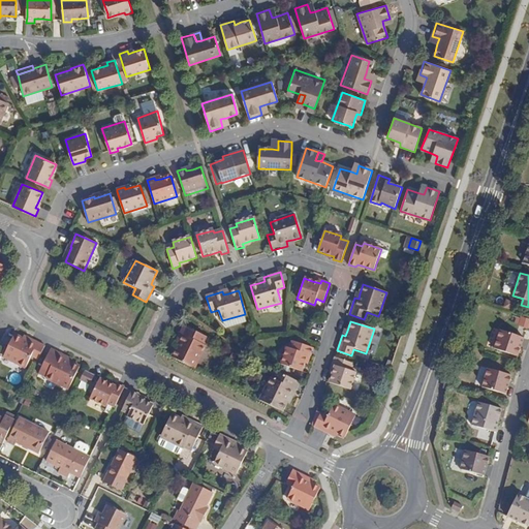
[(173,358),(194,369),(206,346),(203,344),(206,338),(184,327),(180,334),(183,336),(177,349),(173,358)]
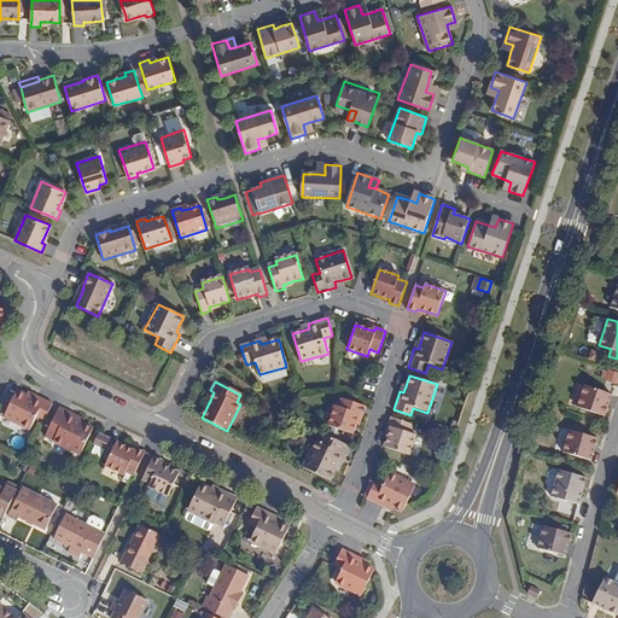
[(612,395),(584,385),(577,407),(605,417),(612,395)]
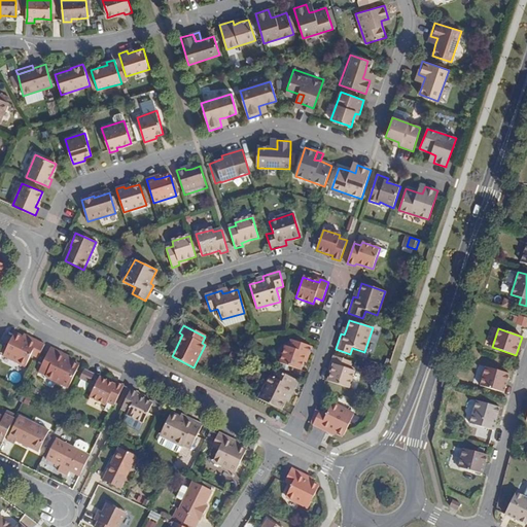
[(182,335),(179,332),(172,347),(176,348),(182,335)]
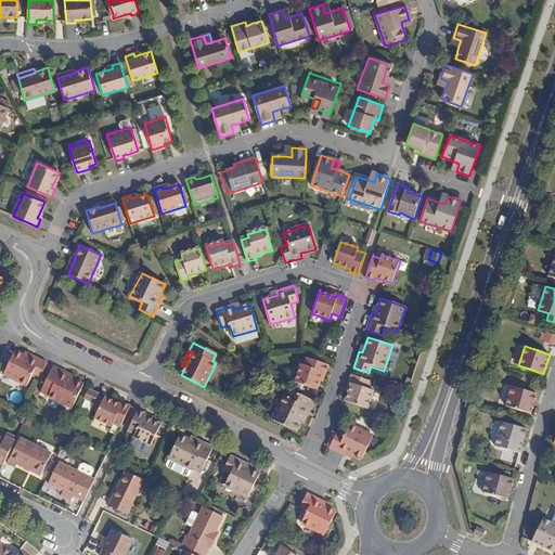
[(33,375),(40,378),(48,362),(30,355),(28,359),(23,357),(14,351),(3,375),(27,386),(33,375)]
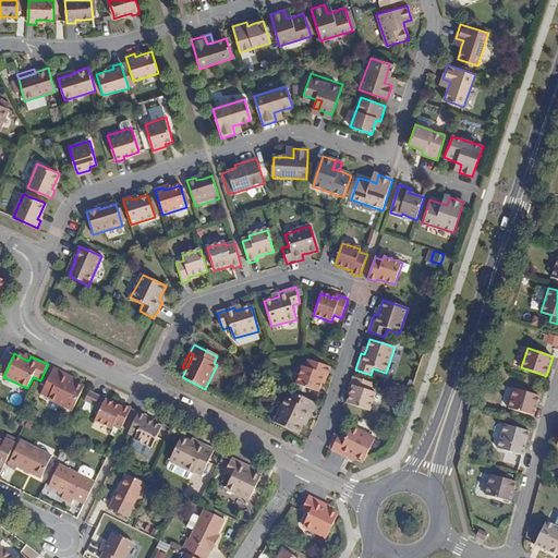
[(303,367),(295,384),(318,391),(322,383),(324,375),(327,376),(330,367),(307,360),(305,367),(303,367)]
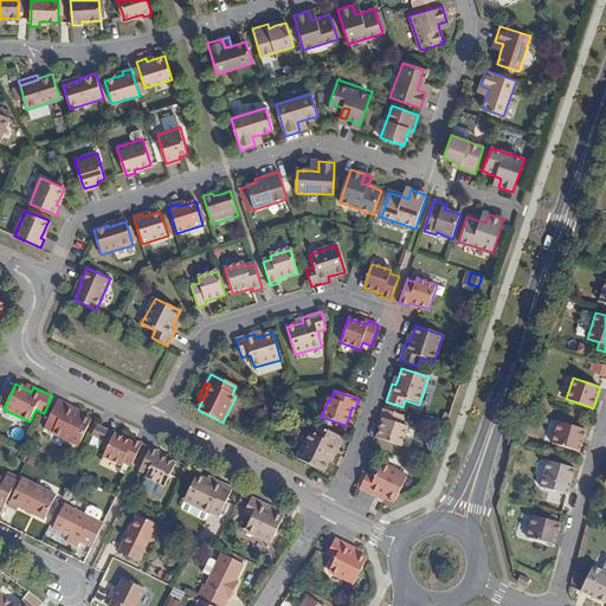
[(46,424),(55,429),(52,433),(78,445),(91,420),(82,416),(65,408),(68,404),(59,399),(46,424)]
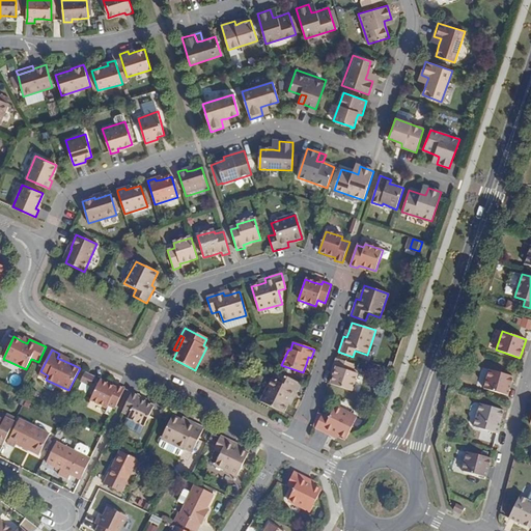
[(66,357),(59,354),(57,358),(72,364),(74,361),(66,357)]
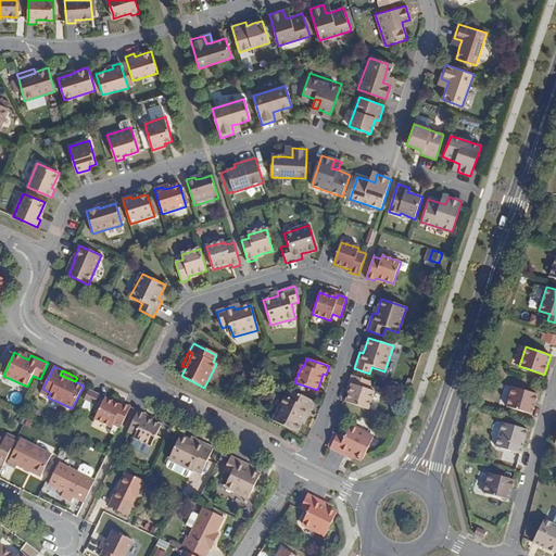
[(349,393),(345,402),(367,409),(374,391),(368,390),(371,382),(352,376),(349,383),(352,384),(349,393)]
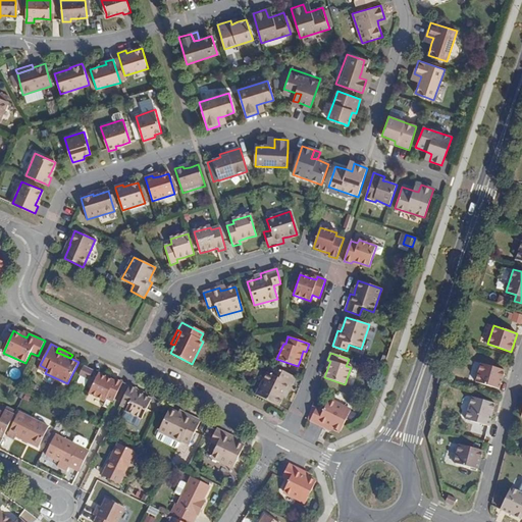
[(505,370),(481,363),(476,381),(500,388),(505,370)]
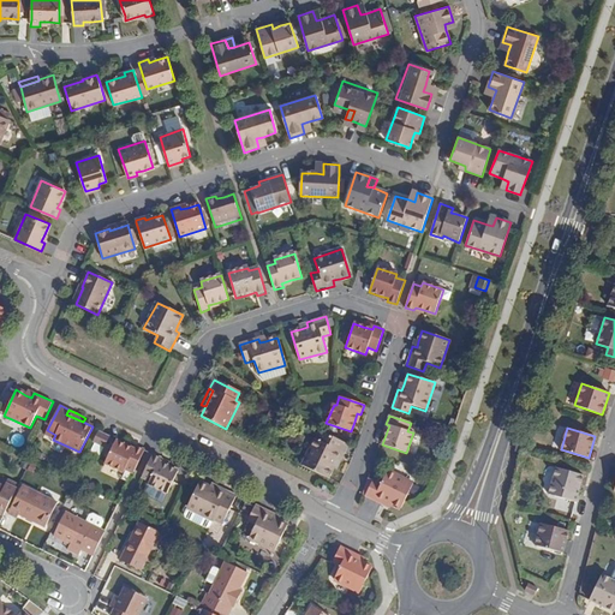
[(99,431),(94,441),(106,448),(111,437),(99,431)]
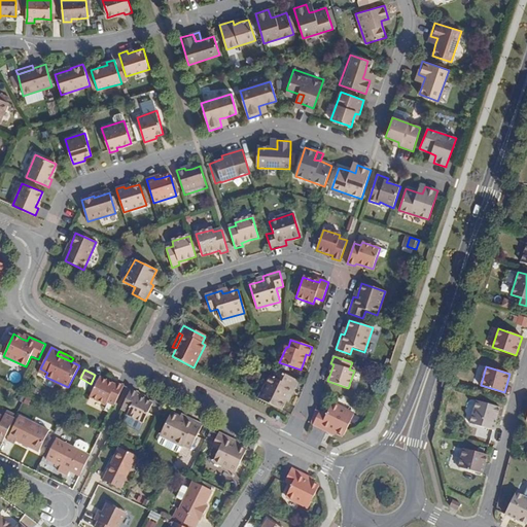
[(269,377),(258,398),(281,410),(285,401),(291,387),(295,389),(299,382),(277,371),(273,379),(269,377)]
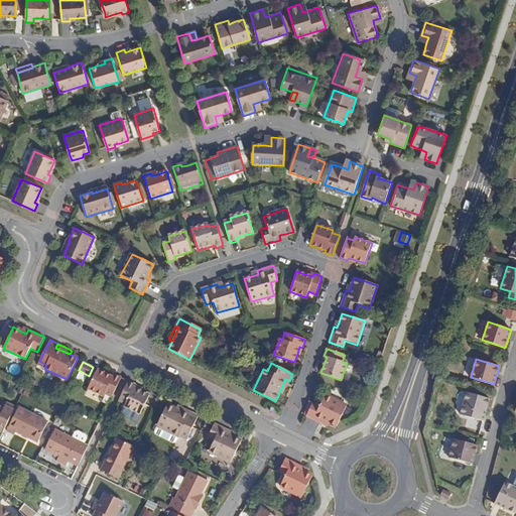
[(112,397),(122,378),(114,374),(112,377),(106,373),(98,369),(88,388),(103,395),(105,393),(112,397)]
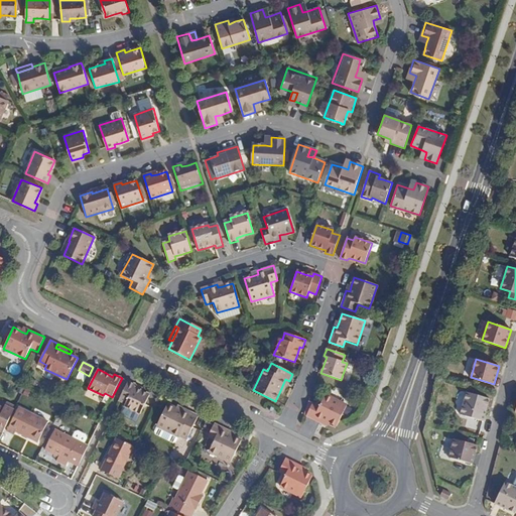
[(285,379),(279,393),(282,395),(289,381),(285,379)]
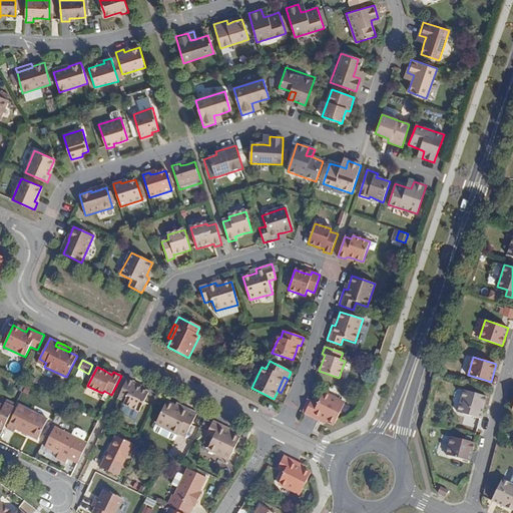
[(127,379),(118,399),(123,401),(122,405),(138,413),(148,393),(140,389),(132,386),(134,382),(127,379)]
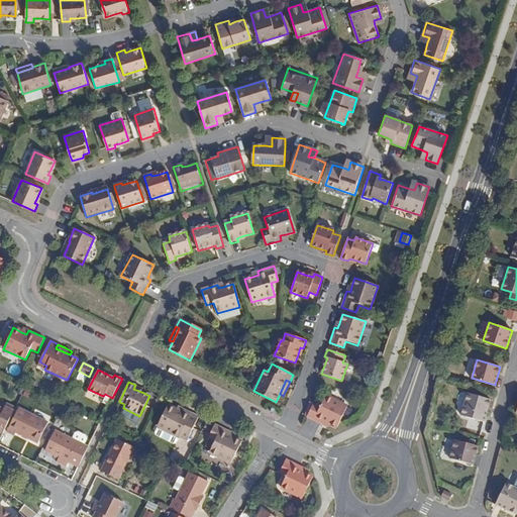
[(484,422),(491,400),(468,393),(460,415),(484,422)]
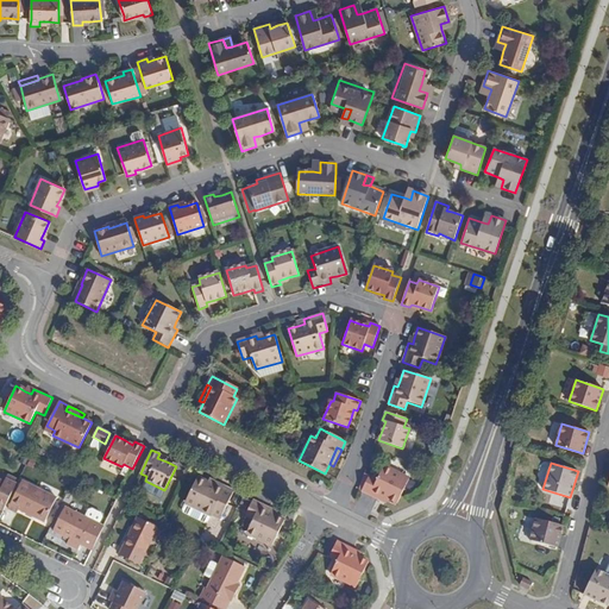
[(388,500),(397,503),(401,496),(409,479),(383,466),(376,479),(368,476),(362,491),(369,495),(378,500),(382,496),(388,500)]
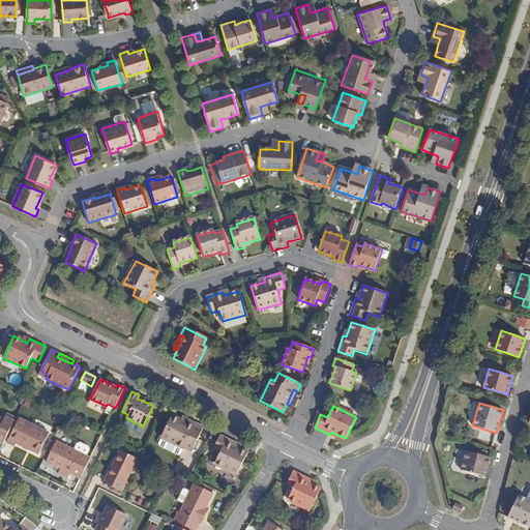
[(6,414),(4,419),(0,417),(0,442),(3,444),(16,419),(6,414)]
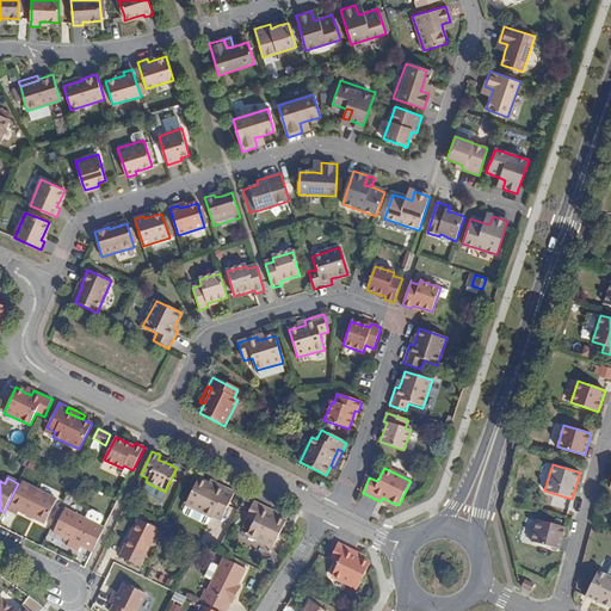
[(222,492),(207,485),(196,480),(184,504),(210,517),(213,514),(222,492)]
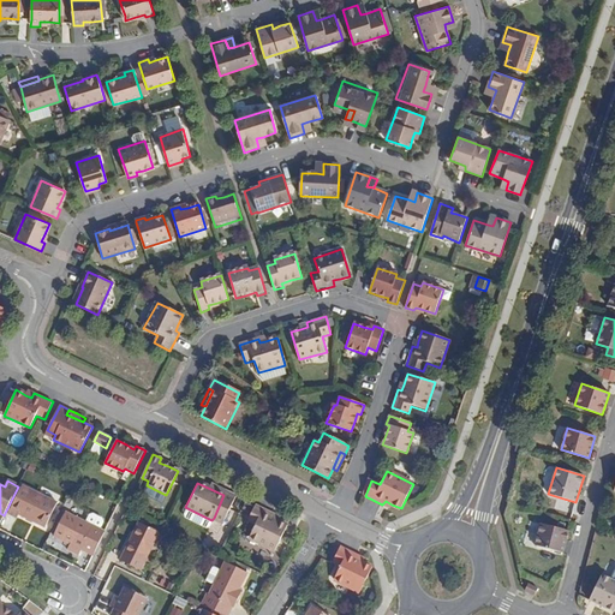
[(221,488),(212,483),(208,488),(224,495),(226,490),(221,488)]
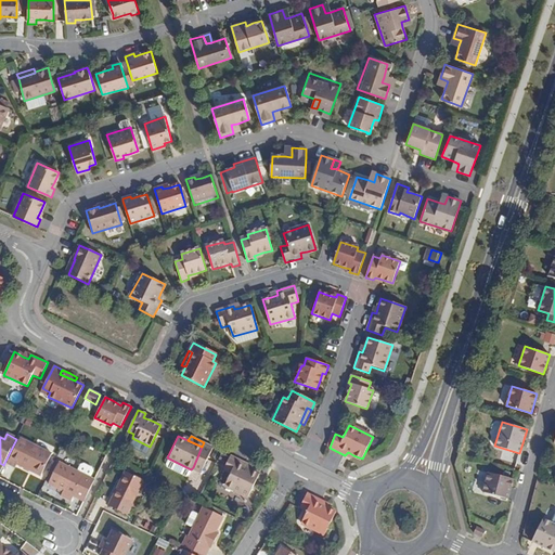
[(20,439),(7,464),(15,467),(17,465),(40,476),(51,453),(20,439)]
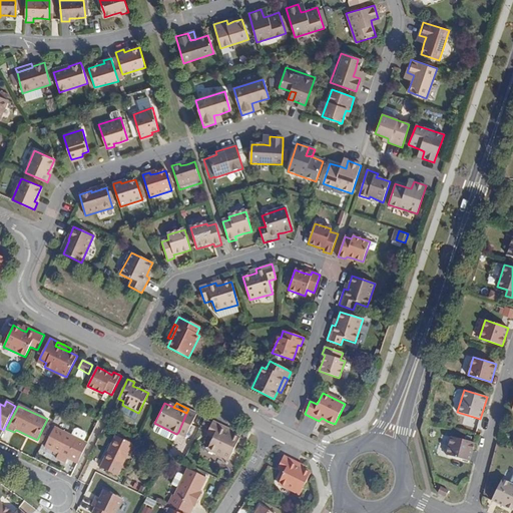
[(185,435),(196,413),(188,409),(186,413),(178,432),(185,435)]
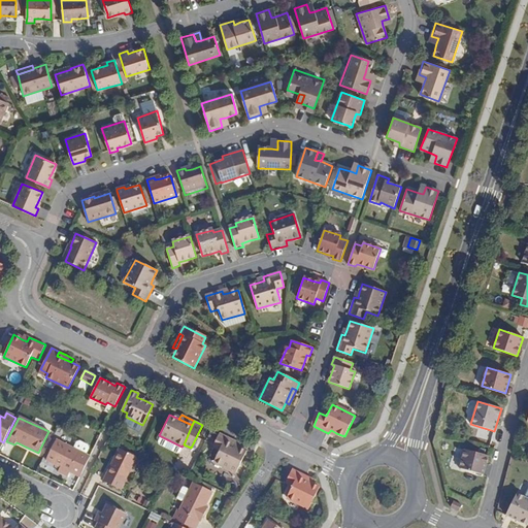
[(232,439),(220,433),(212,448),(219,452),(215,462),(236,473),(246,452),(238,448),(233,446),(236,441),(232,439)]
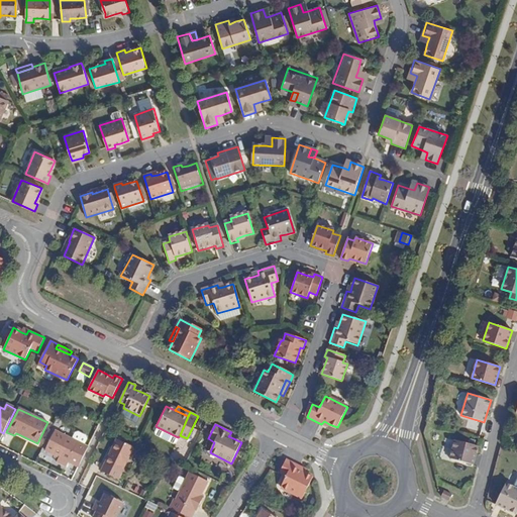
[(78,468),(88,447),(55,431),(44,450),(78,468)]
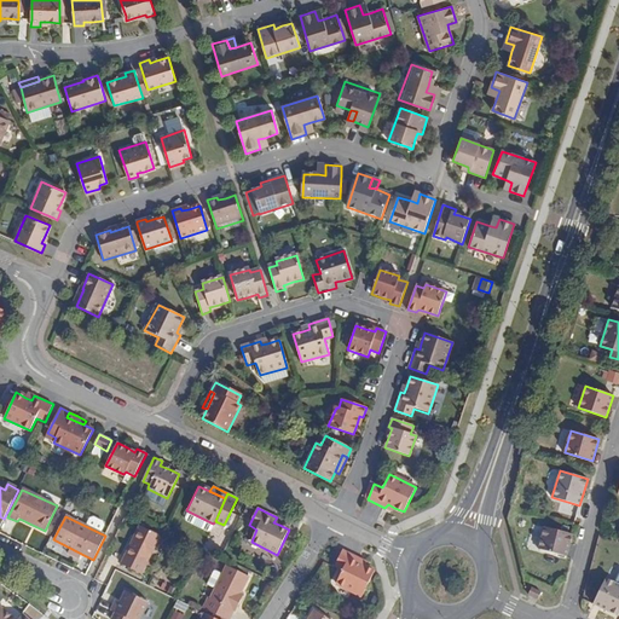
[(139,527),(120,563),(140,574),(160,536),(139,527)]
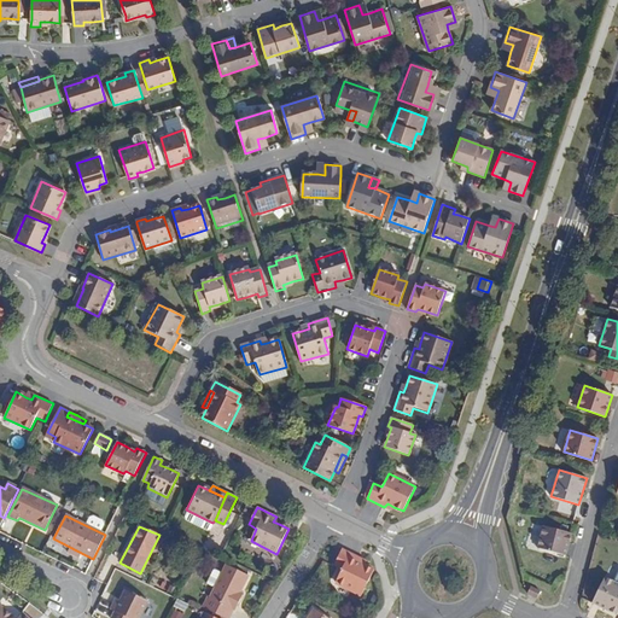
[(537,549),(566,557),(572,534),(543,526),(537,549)]
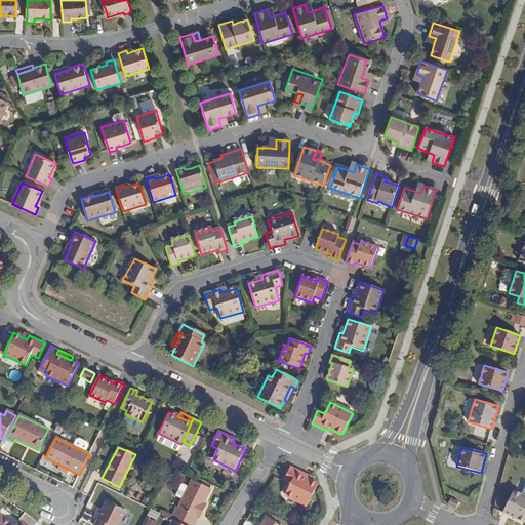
[(296,469),(291,467),(283,480),(290,484),(284,495),(307,507),(315,490),(318,484),(310,480),(304,477),(306,474),(296,469)]
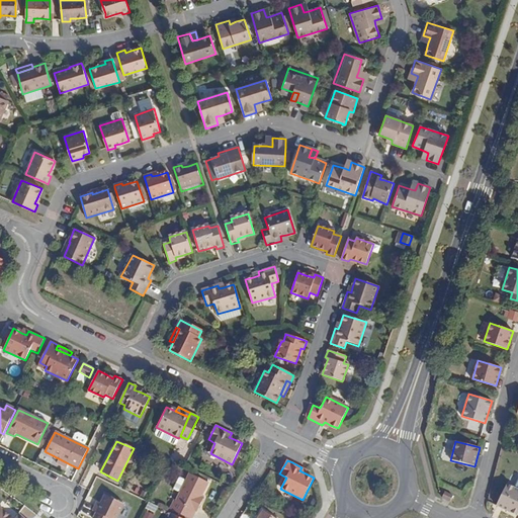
[(175,500),(170,509),(176,512),(188,517),(192,517),(195,511),(197,511),(201,502),(200,502),(209,483),(190,473),(186,481),(180,493),(176,501),(175,500)]
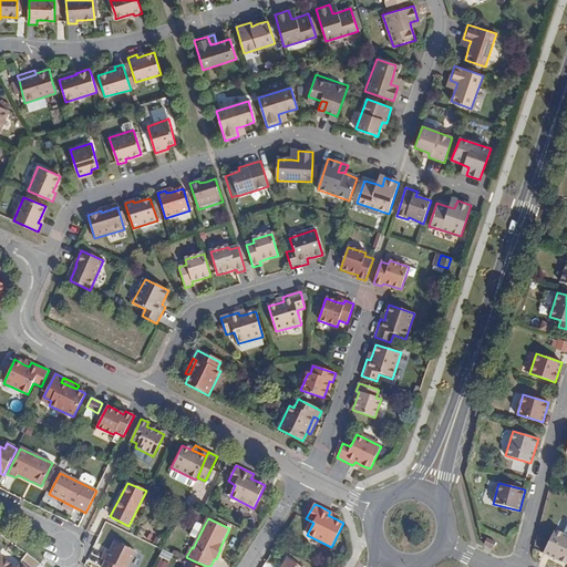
[(189,535),(197,539),(204,526),(196,523),(189,535)]
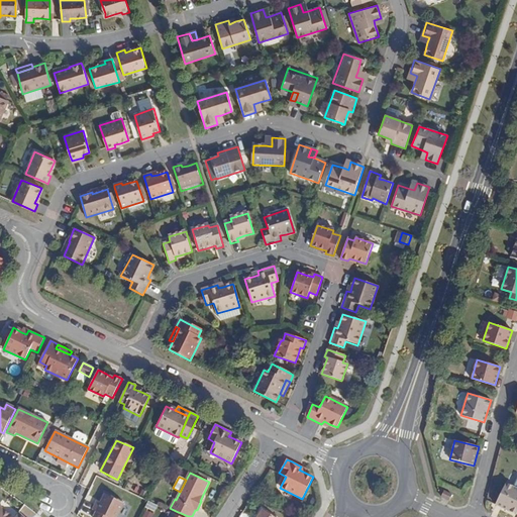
[(502,508),(516,514),(516,488),(512,486),(502,508)]
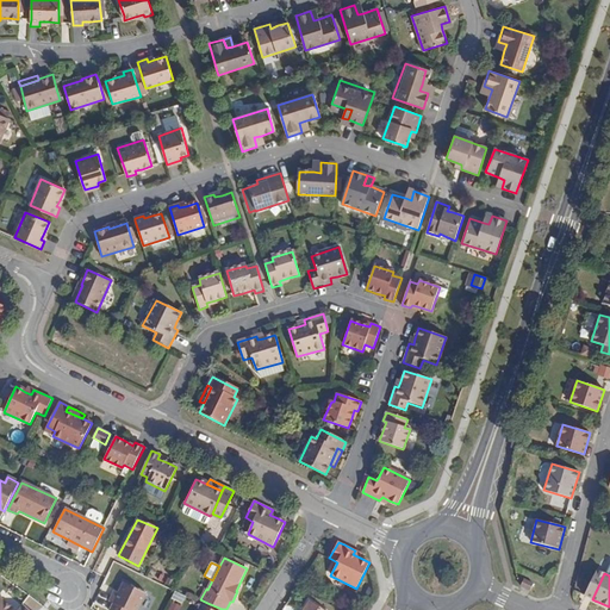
[(521,586),(530,590),(534,584),(524,579),(521,586)]
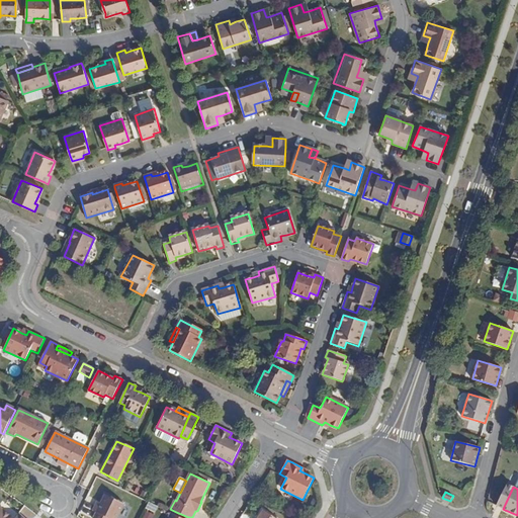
[(92,517),(116,517),(123,505),(104,495),(92,517)]
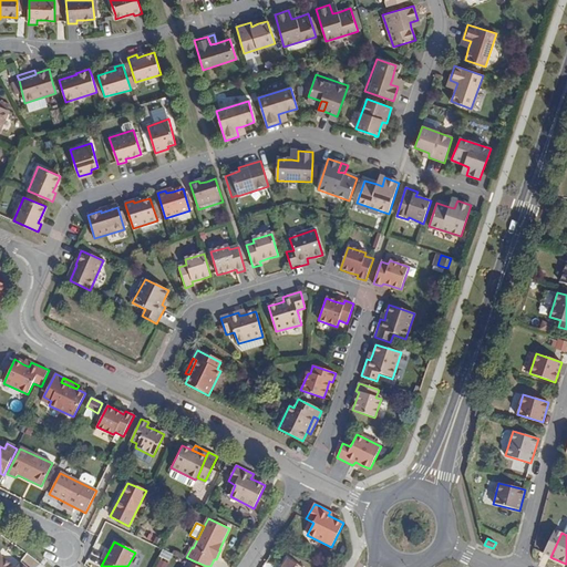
[(0,557),(0,562),(6,566),(11,566),(12,566),(1,557),(0,557)]
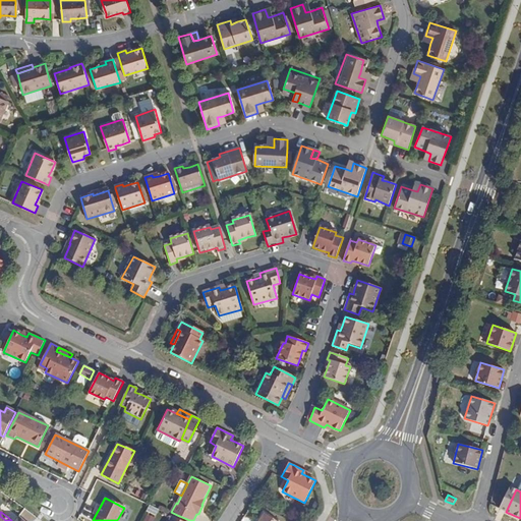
All buildings are outlined.
